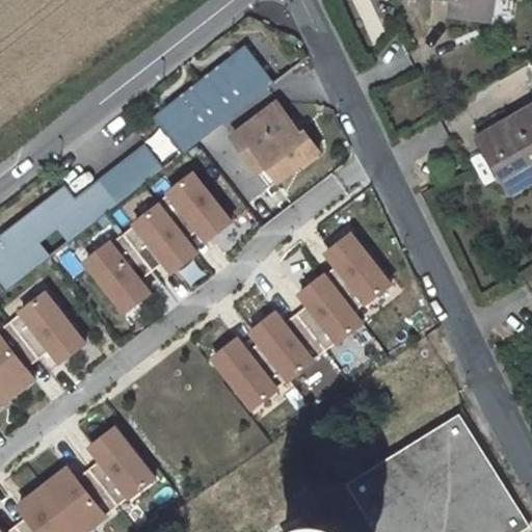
[(434,0),(435,1),(458,5),(455,22),(495,26),(499,0),(434,0)]
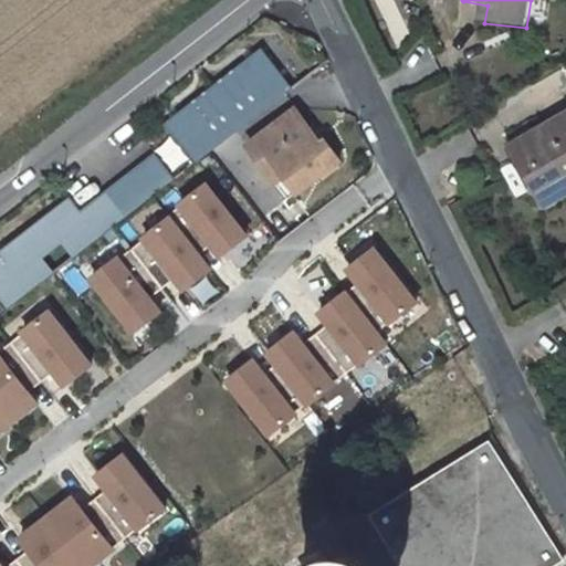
[(0,307),(2,312),(293,88),(262,50),(0,250),(0,307)]
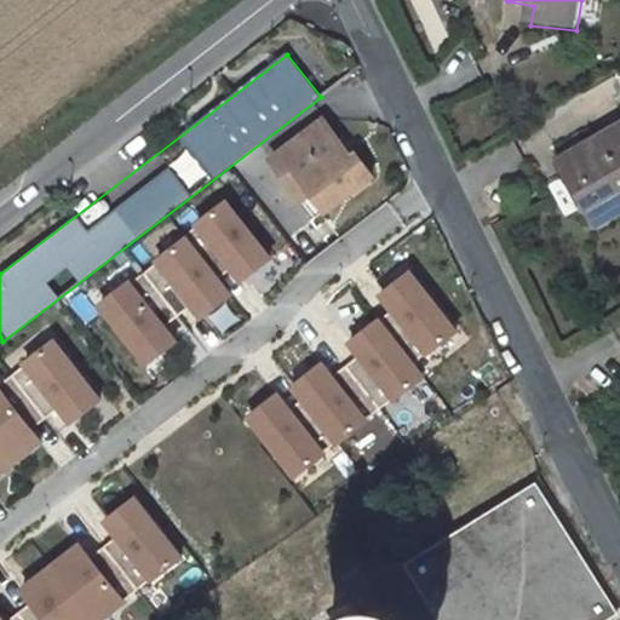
[(354,156),(327,120),(273,160),(290,183),(300,176),(326,211),(375,176),(359,153),(354,156)]
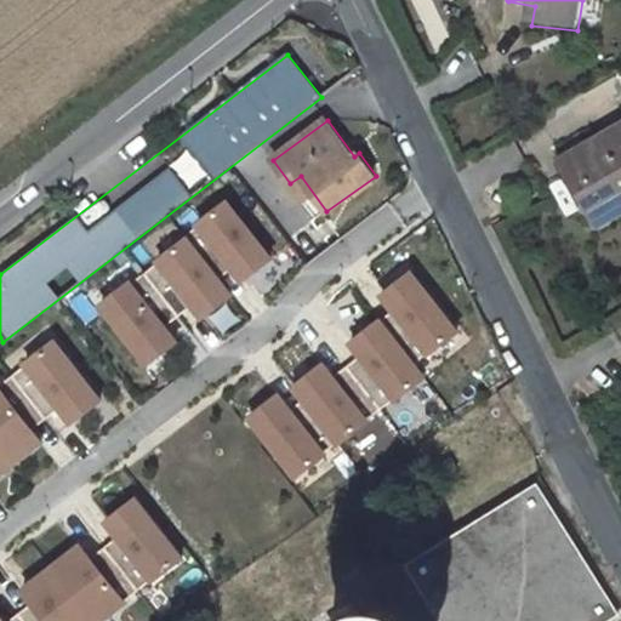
[(620,124),(562,159),(599,222),(620,209),(620,194),(617,189),(620,187),(620,124)]
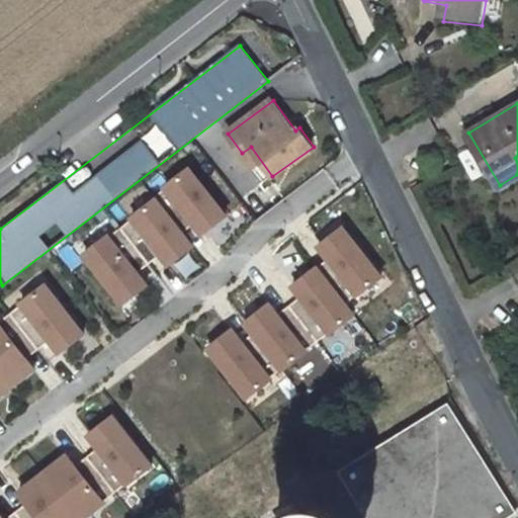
[(264,182),(272,176),(251,147),(242,153),(264,182)]
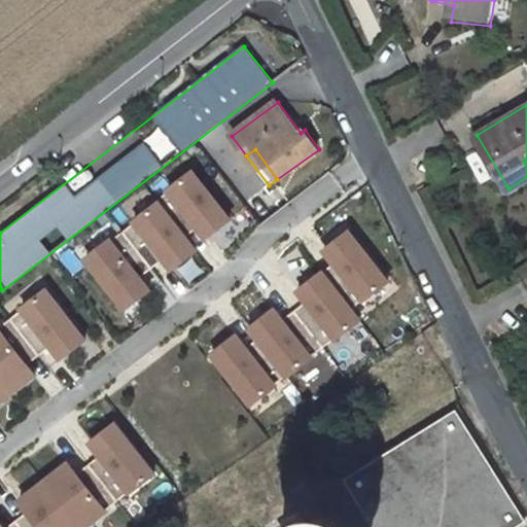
[(191,170),(81,261),(124,312),(150,289),(139,275),(159,259),(169,273),(198,249),(185,235),(194,227),(204,240),(232,217),(191,170)]
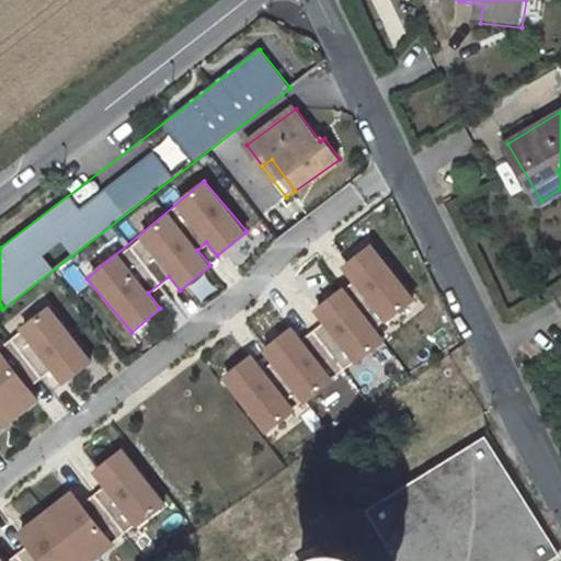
[(294,325),(226,378),(265,428),(292,409),(286,402),(297,393),(305,403),(336,380),(332,375),(353,359),(357,365),(388,342),(378,329),(416,300),(371,243),(340,267),(352,284),(318,310),(328,322),(305,340),(294,325)]
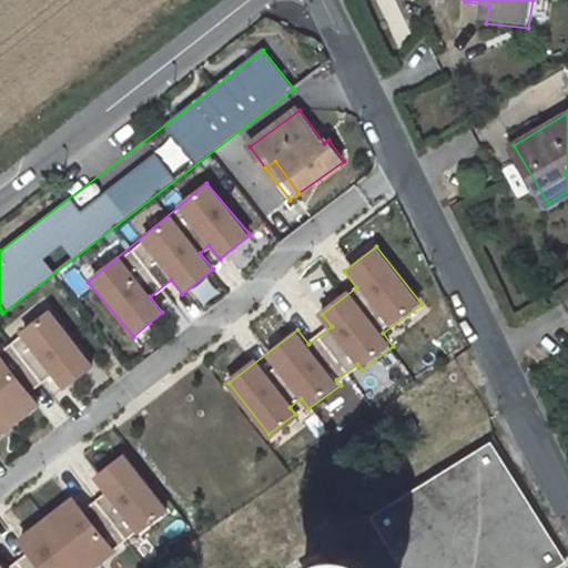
[(48,306),(13,334),(17,336),(0,348),(0,433),(38,404),(27,391),(49,373),(62,391),(95,365),(48,306)]
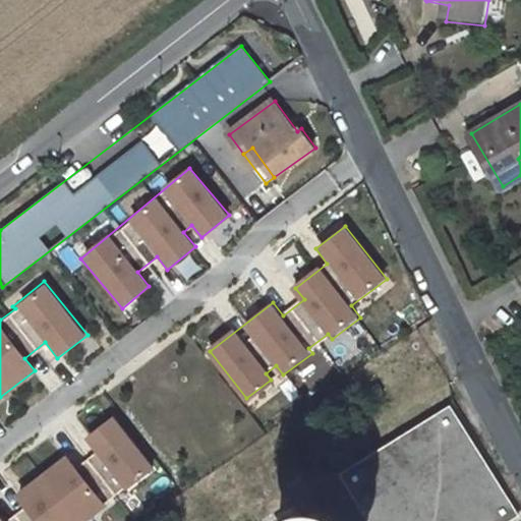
[(519,520),(520,520),(520,515),(452,403),(334,476),(361,520),(519,520)]
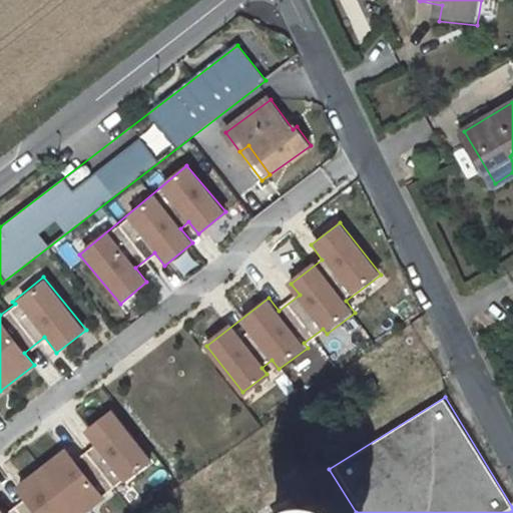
[(118,479),(120,481),(151,457),(109,404),(79,427),(92,443),(73,458),(63,446),(15,485),(26,499),(8,512),(80,512),(104,495),(101,492),(118,479)]
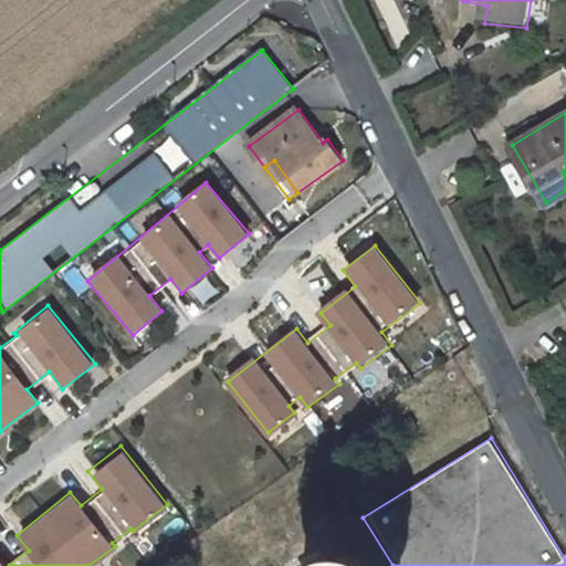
[(326,565),(318,565),(312,554),(299,562),(300,565),(347,565),(342,565),(335,565),(328,565),(326,565)]
